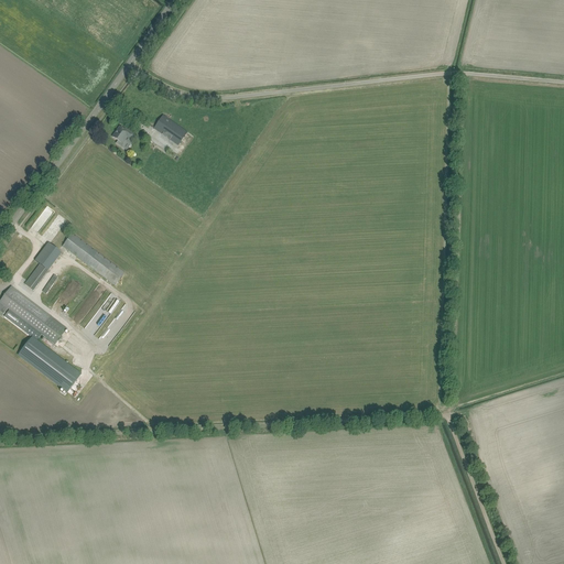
[(184,129),(163,116),(154,129),(174,142),(184,129)]
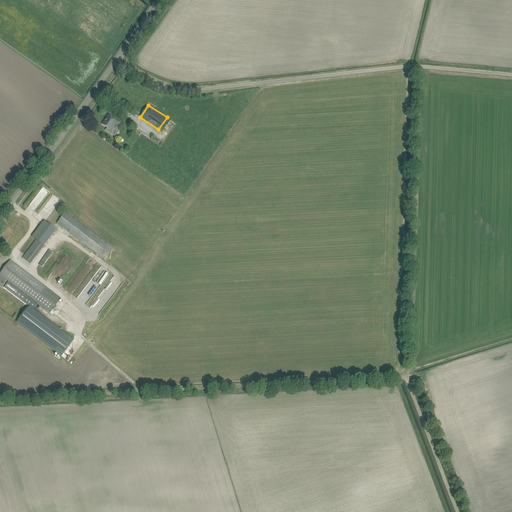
[(102,124),(106,127),(111,131),(115,125),(119,127),(122,123),(113,117),(113,118),(109,115),(102,124)]
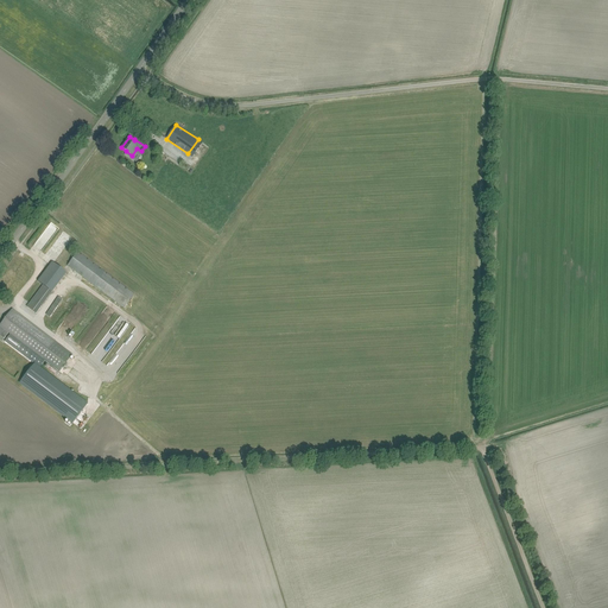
[(68,266),(73,270),(125,309),(134,295),(78,252),(68,266)]
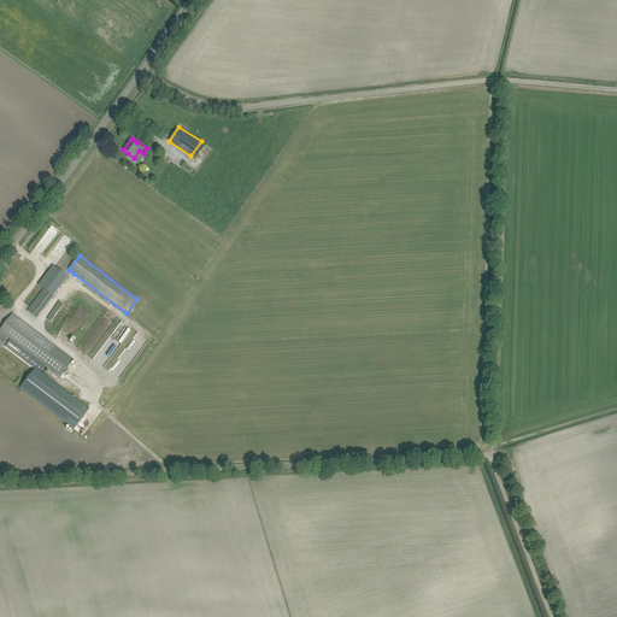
[(28,311),(36,318),(42,311),(53,297),(54,298),(68,277),(53,266),(39,286),(43,289),(28,311)]
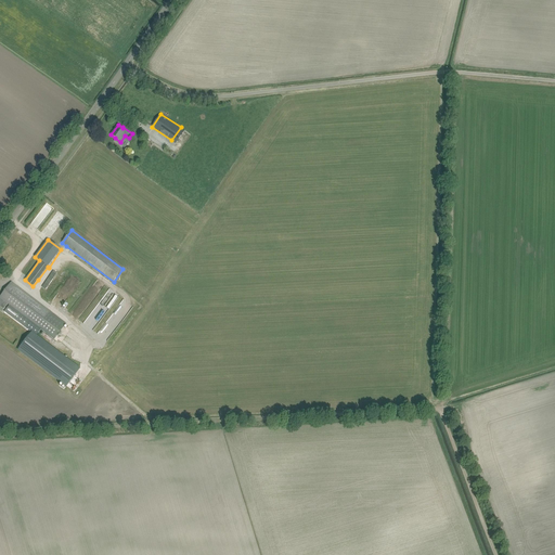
[(53,270),(42,286),(47,289),(57,273),(53,270)]
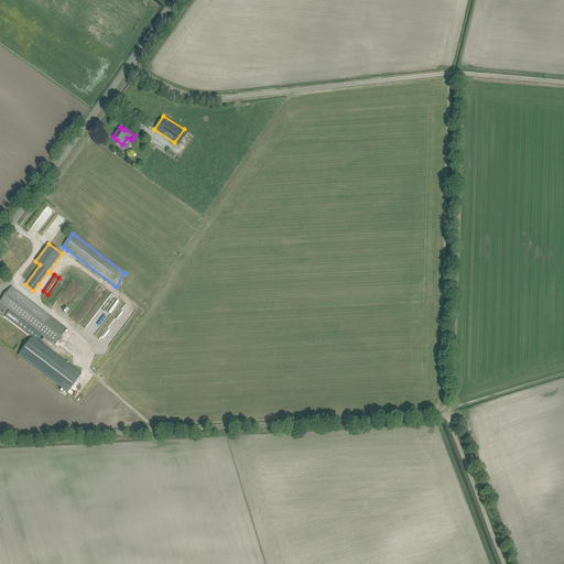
[(0,311),(3,314),(8,310),(9,311),(4,316),(31,336),(30,337),(32,338),(19,355),(68,392),(82,375),(36,340),(41,335),(55,345),(67,329),(52,317),(17,291),(12,286),(0,302),(0,311)]
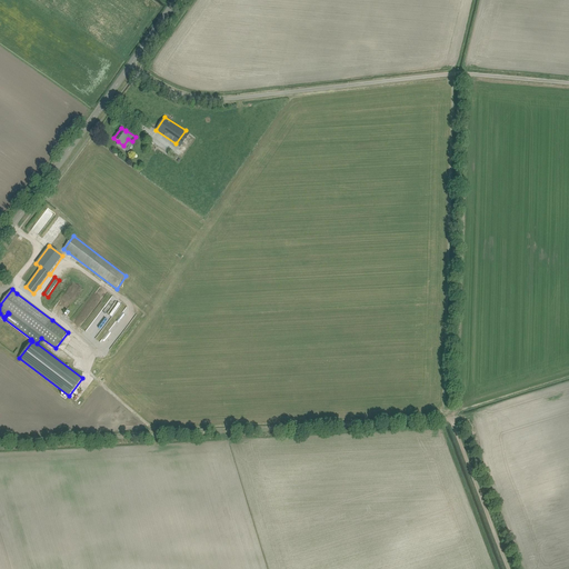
[(86,332),(95,339),(103,327),(95,319),(86,332)]
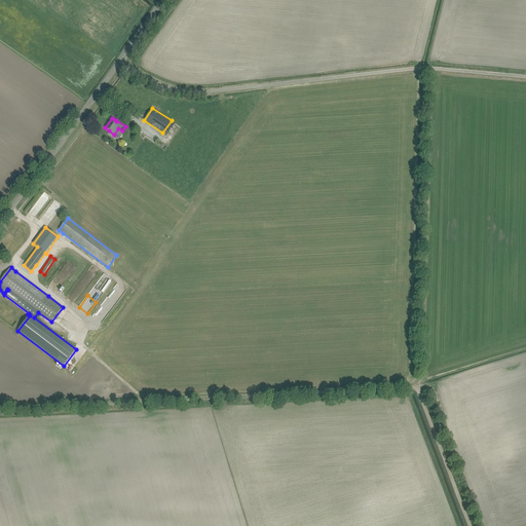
All buildings are outlined.
